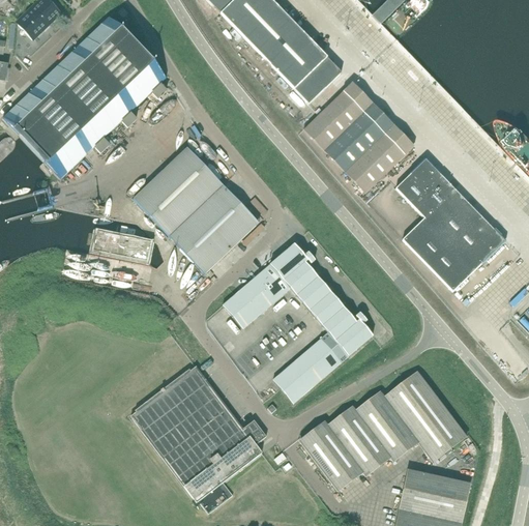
[(54,18),(60,11),(50,0),(39,0),(38,1),(25,12),(26,13),(18,21),(33,37),(39,31),(39,32),(55,18),(54,18)]
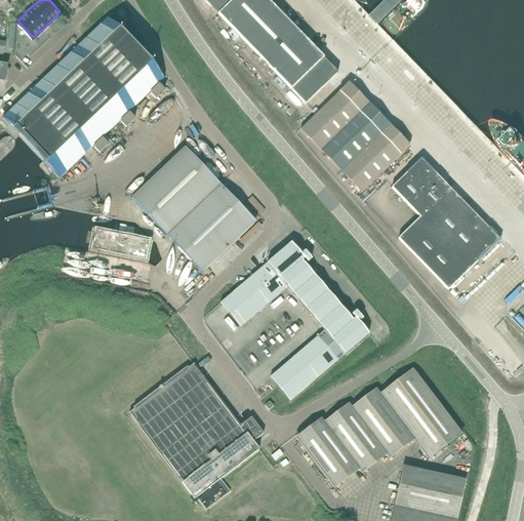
[(207,0),(306,102),(338,70),(270,0),(207,0)]
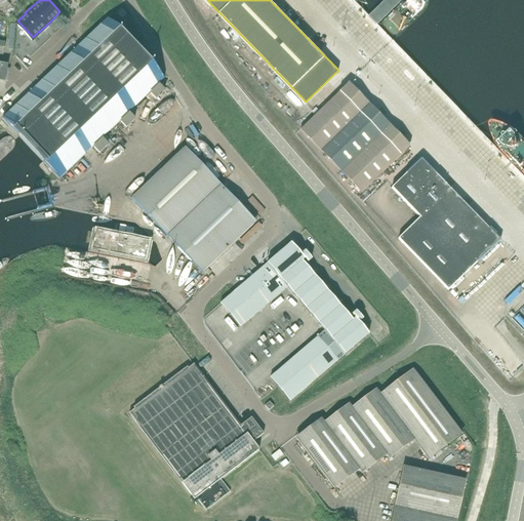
[(123,15),(127,10),(122,5),(117,9),(123,15)]
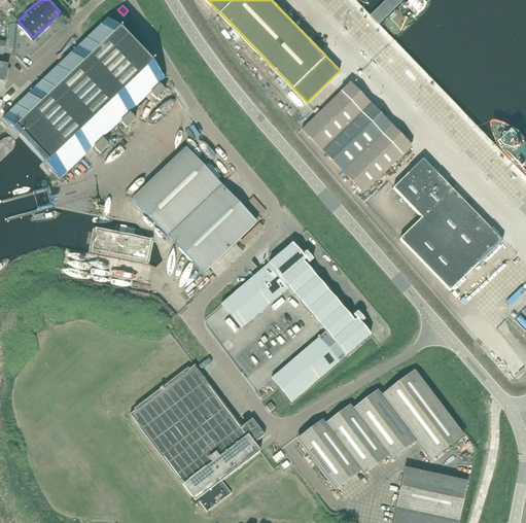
[(166,75),(125,33),(108,15),(3,115),(13,127),(61,176),(166,75)]
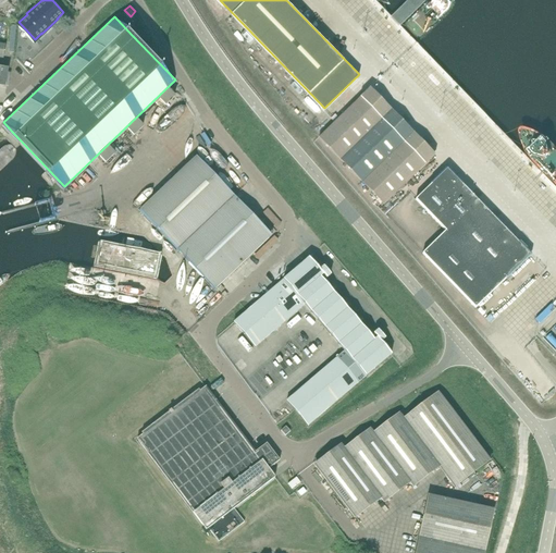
[(370,85),(320,134),(342,156),(392,108),(370,85)]
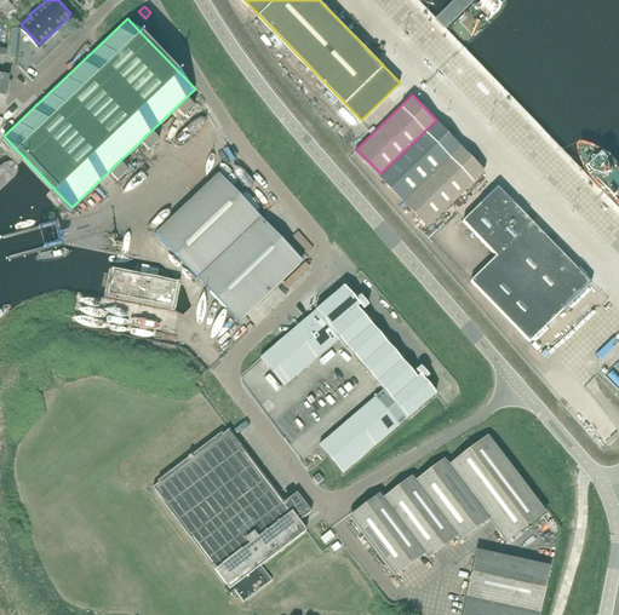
[(185,114),(195,104),(189,97),(179,107),(185,114)]
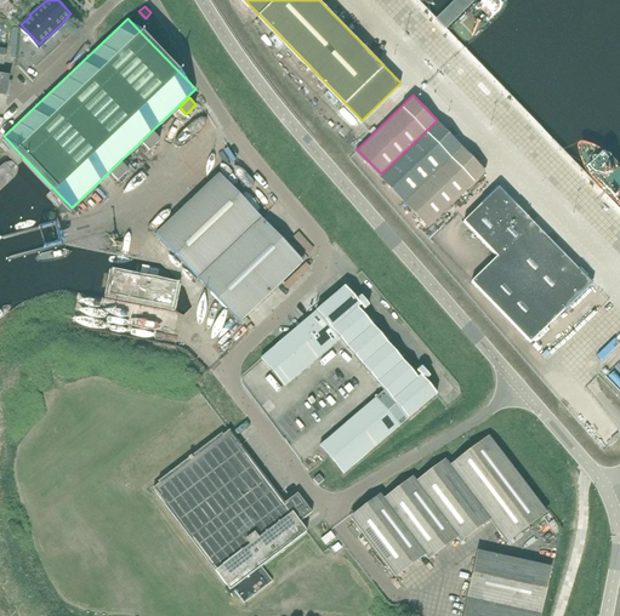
[(437,120),(381,174),(405,199),(460,144),(437,120)]
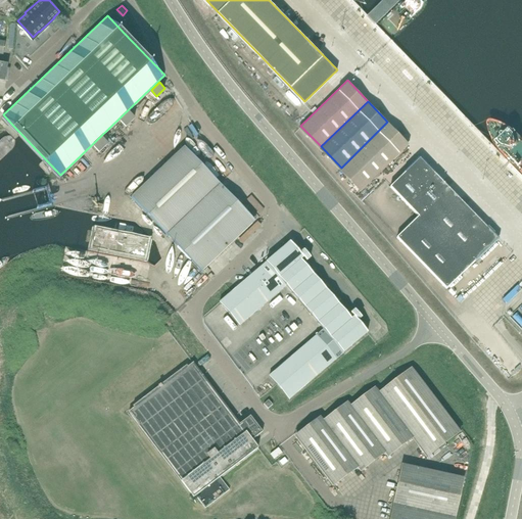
[(127,124),(135,116),(130,110),(122,119),(127,124)]
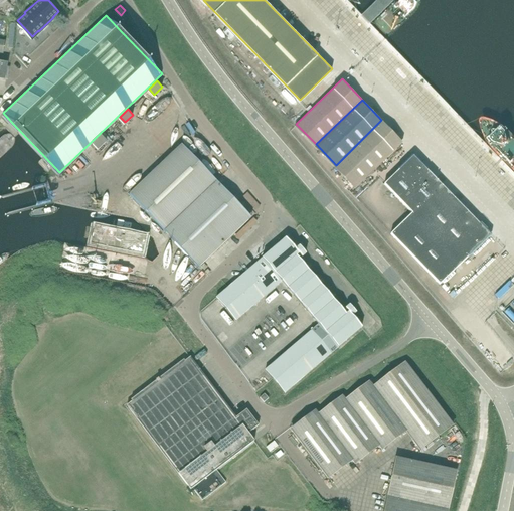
[(140,110),(132,116),(139,124),(146,118),(140,110)]
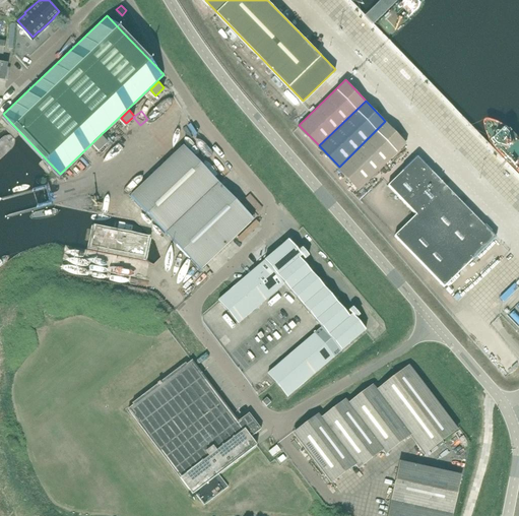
[(405,142),(385,121),(339,167),(360,187),(405,142)]
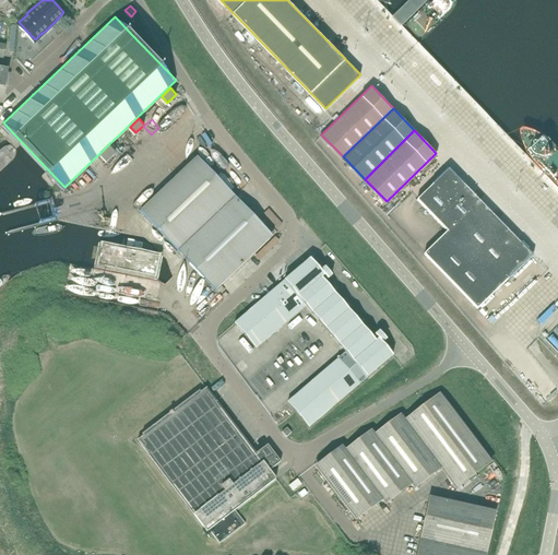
[(130,156),(134,163),(153,149),(147,142),(130,156)]
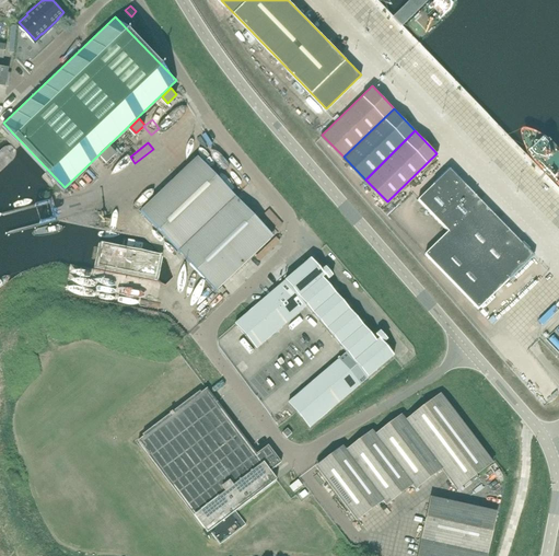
[(124,143),(115,154),(124,162),(132,151),(124,143)]
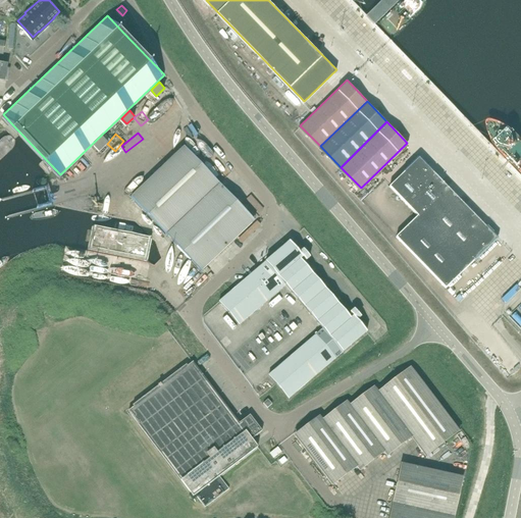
[(100,149),(108,142),(103,136),(94,144),(100,149)]
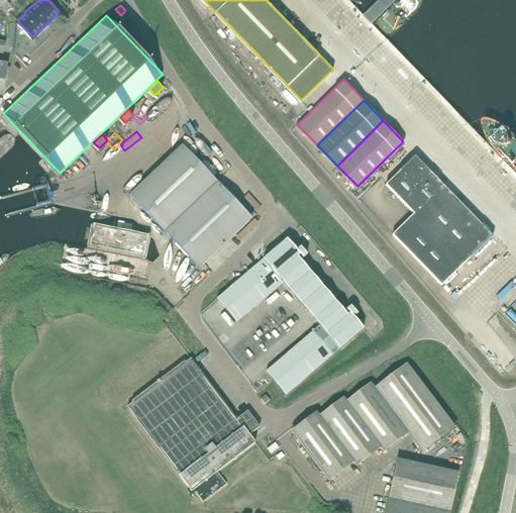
[(165,228),(217,179),(183,142),(130,193),(165,228)]
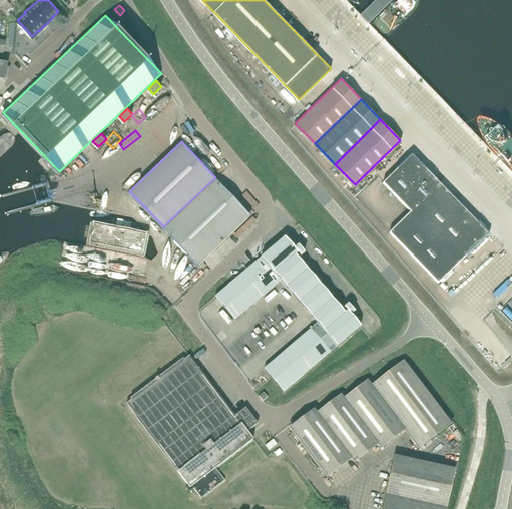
[(412,152),(383,180),(411,209),(441,181),(412,152)]
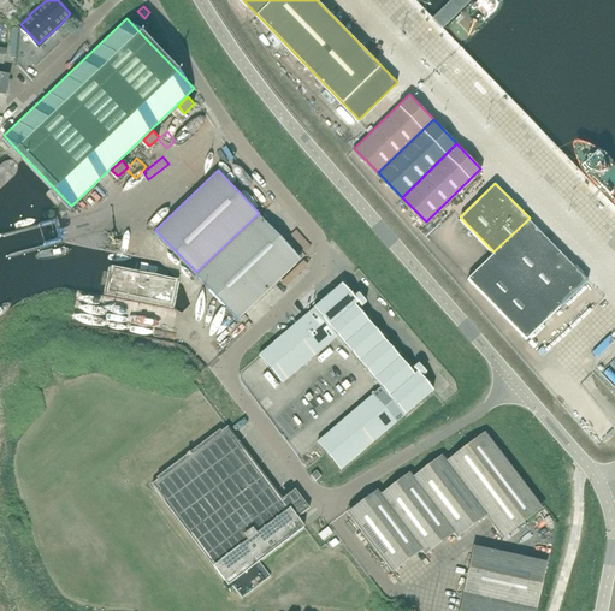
[(301,256),(259,213),(196,272),(238,316),(301,256)]
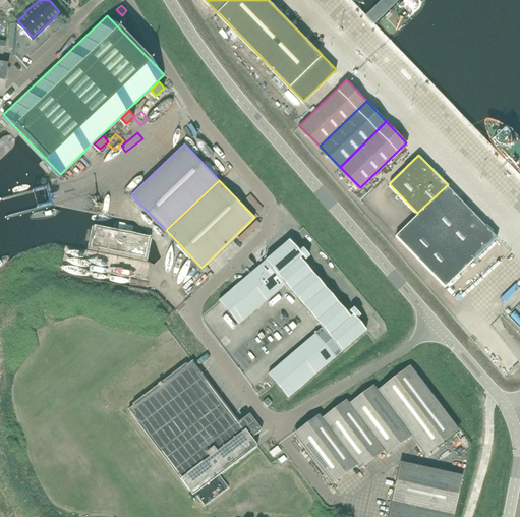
[(417,213),(396,234),(446,285),(497,235),(448,184),(417,213)]
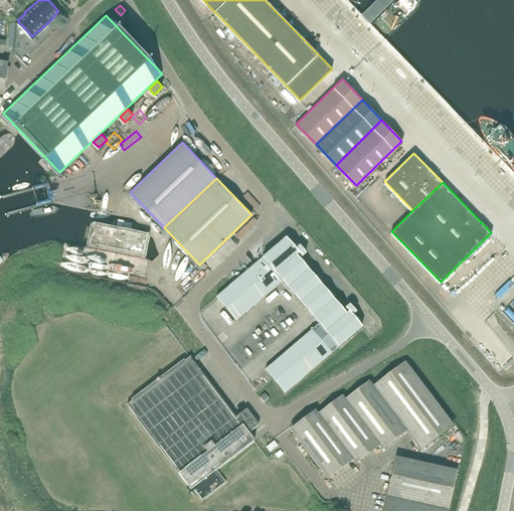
[(296,246),(287,235),(263,256),(273,268),(282,279),(319,322),(339,345),(362,324),(353,313),(356,310),(350,302),(346,306),(303,254),(306,250),(300,243),(296,246)]
